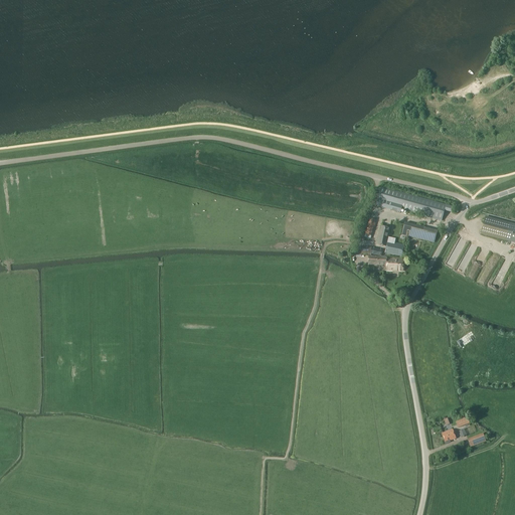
[(442,221),(446,205),(428,200),(381,187),(375,206),(400,213),(401,210),(442,221)]
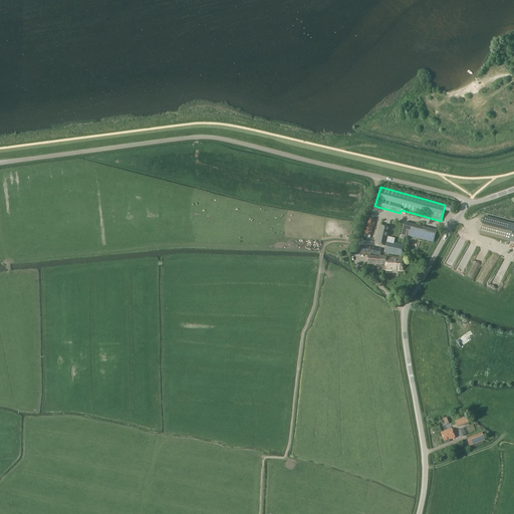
[(513,223),(484,216),(480,234),(513,242),(513,223)]
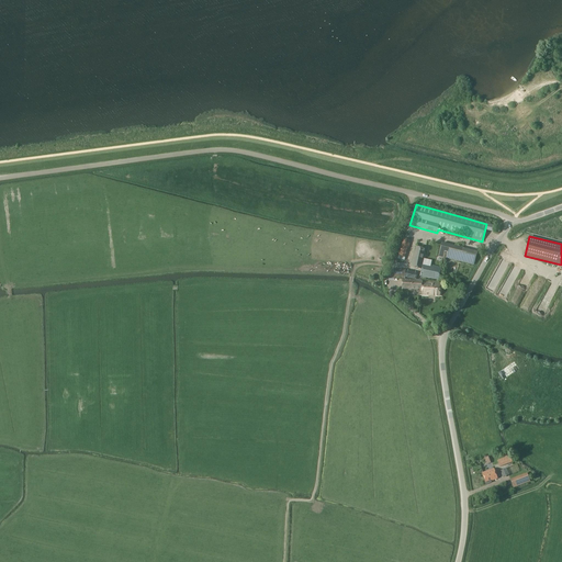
[(404,259),(409,244),(403,242),(398,258),(404,259)]
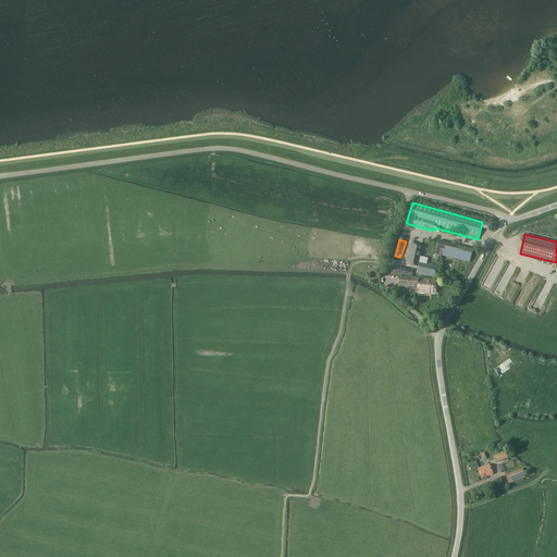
[(469,263),(472,250),(438,240),(434,254),(469,263)]
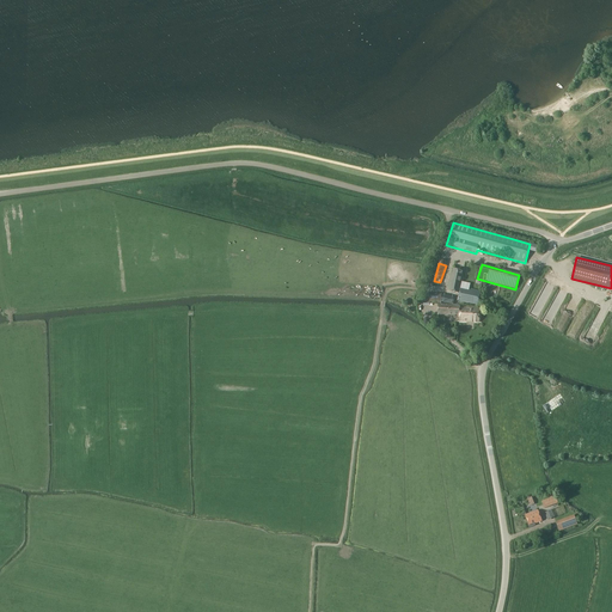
[(464,271),(452,269),(447,291),(459,294),(458,301),(478,305),(481,292),(461,287),(464,277),(461,277),(464,271)]
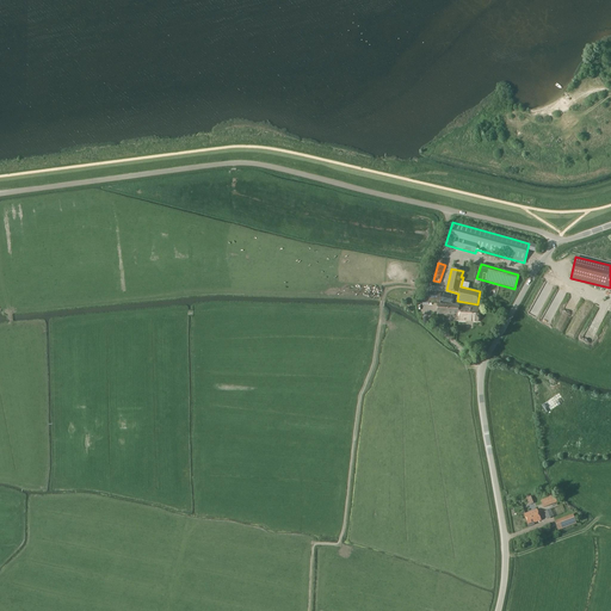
[(457,315),(460,304),(437,303),(436,314),(457,315)]
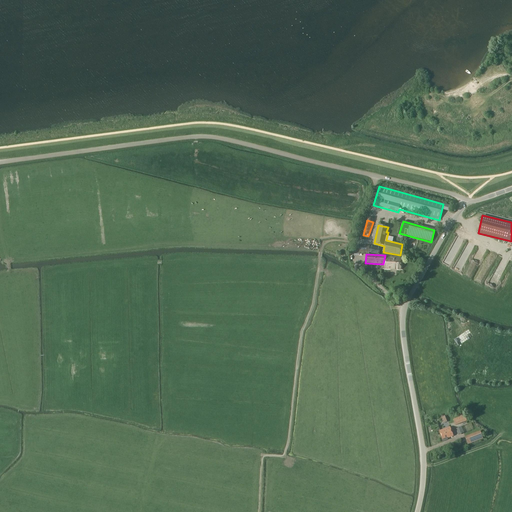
[(401,269),(401,259),(385,258),(384,263),(384,269),(401,269)]
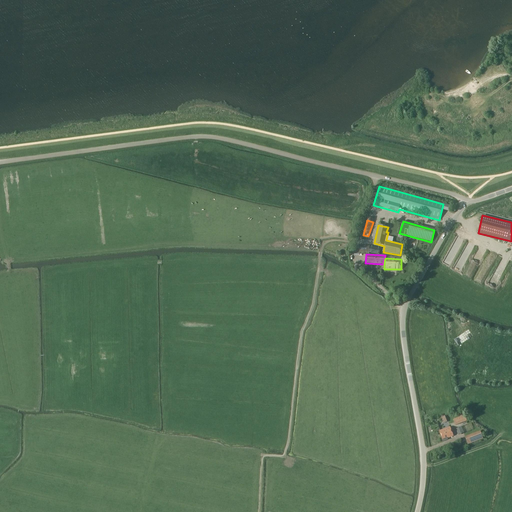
[(461,325),(451,331),(455,337),(453,339),(457,345),(467,339),(466,338),(471,335),(468,330),(465,332),(461,325)]
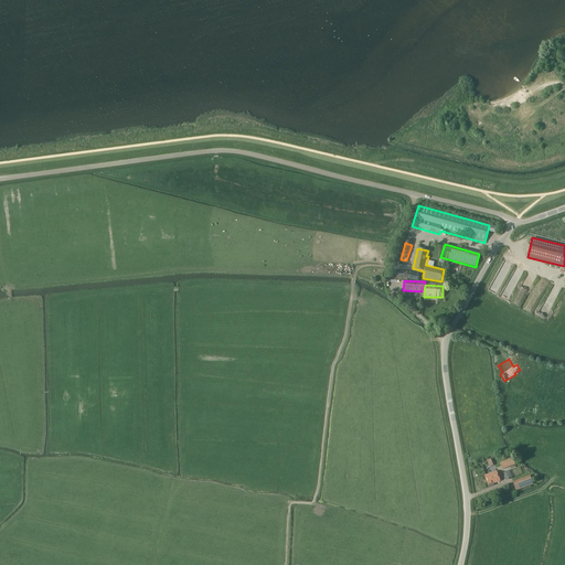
[(502,470),(514,465),(511,456),(504,459),(505,460),(500,462),(502,470)]
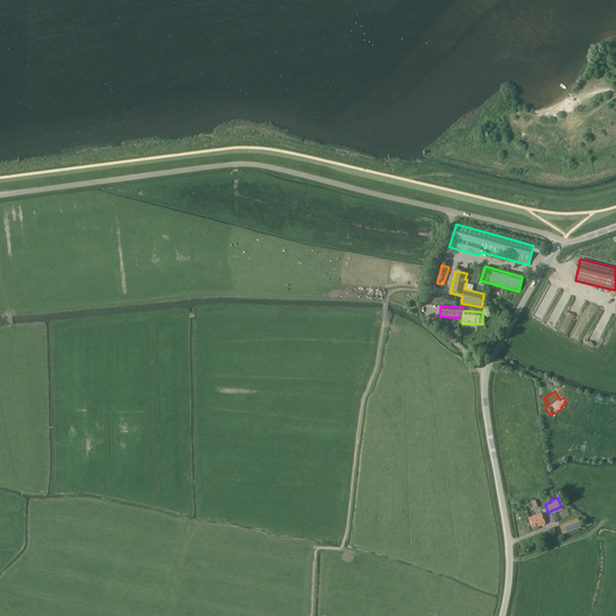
[(551,523),(558,520),(555,513),(548,516),(551,523)]
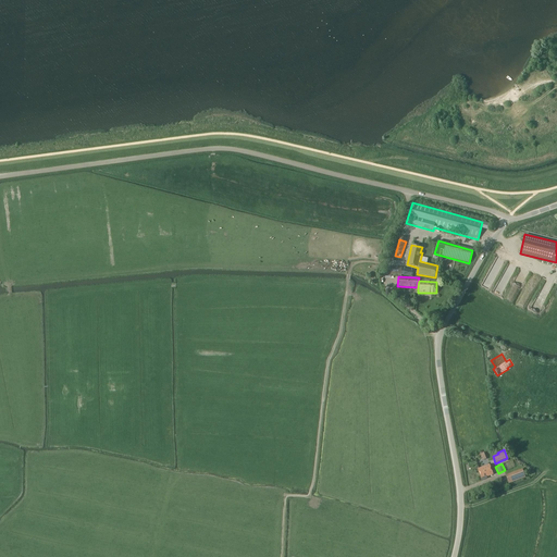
[(482,480),(486,479),(486,477),(493,474),(490,465),(478,469),(481,479),(482,479),(482,480)]
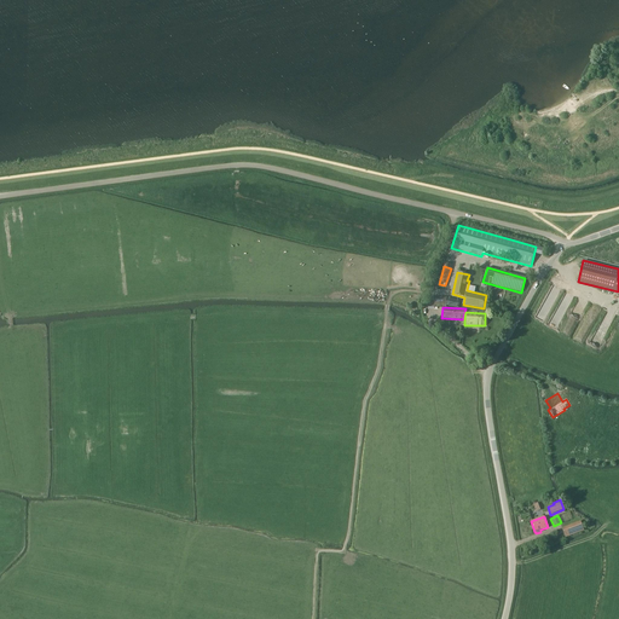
[(579,524),(562,530),(566,538),(583,532),(583,531),(579,524)]
